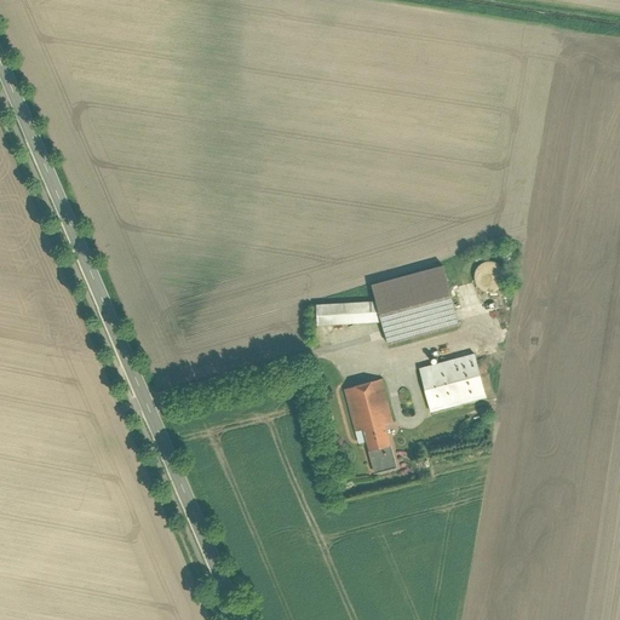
[(495,259),(491,259),(487,260),(481,263),(476,270),(476,275),(476,279),(478,283),(482,288),(488,291),(493,291),(499,290),(503,286),(506,281),(507,276),(506,270),(504,265),(500,262),(495,259)]
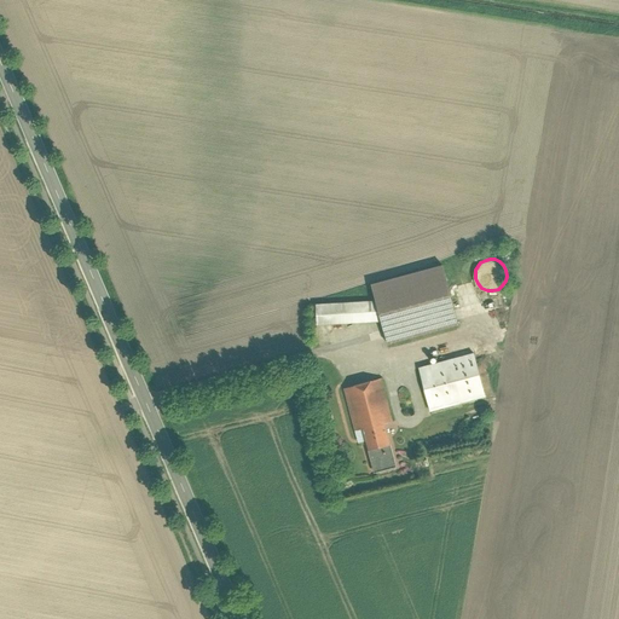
[(382,323),(388,346),(461,325),(443,260),(370,281),(375,301),(382,323)]
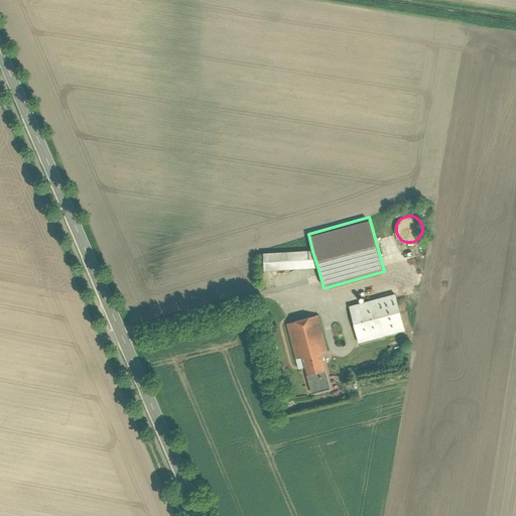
[(312,251),(262,253),(262,271),(318,269),(312,251)]
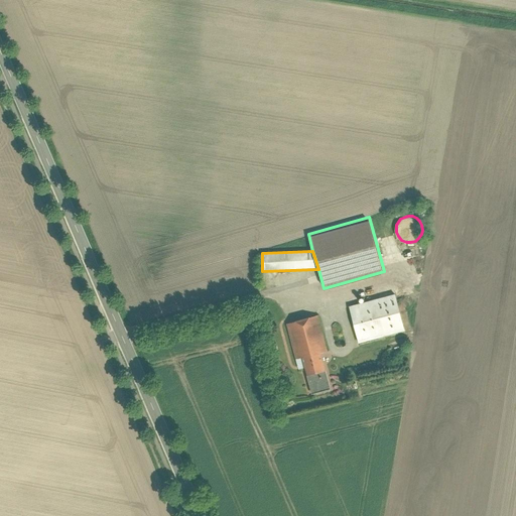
[(350,306),(360,344),(407,331),(397,293),(350,306)]
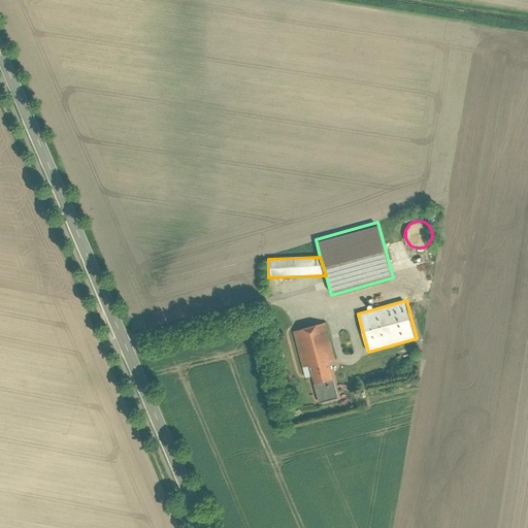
[(314,368),(322,399),(343,394),(332,356),(337,354),(329,322),(292,331),(302,370),(314,368)]
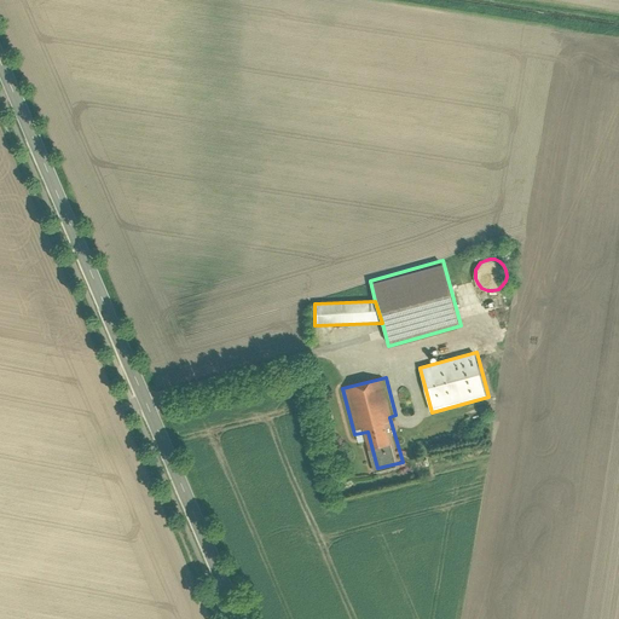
All buildings are outlined.
